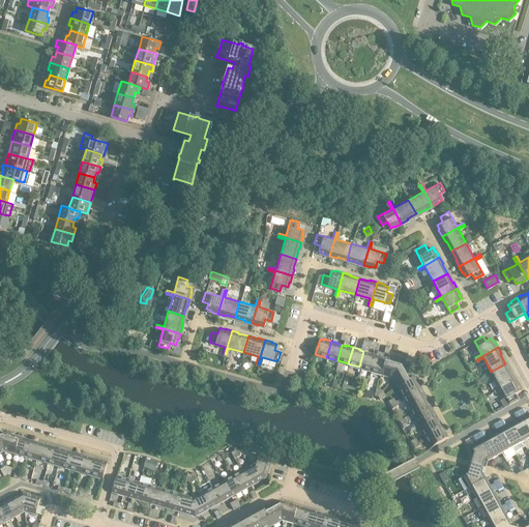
[(368,352),(363,351),(359,367),(370,370),(375,353),(369,351),(368,352)]
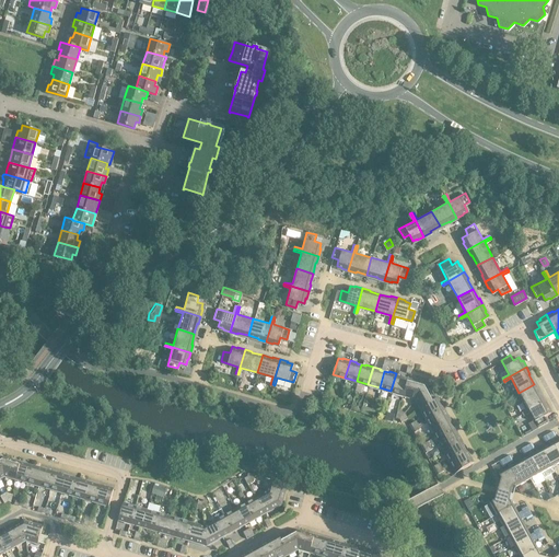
[(404,375),(396,373),(391,391),(404,395),(408,378),(403,376),(404,375)]
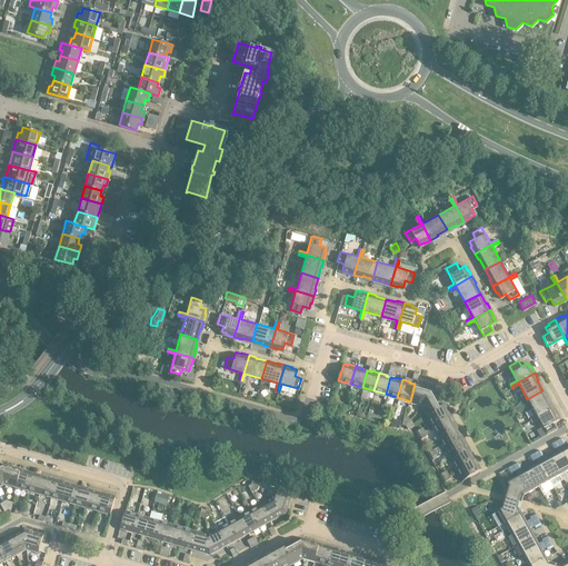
[(419,386),(415,384),(410,401),(420,404),(432,389),(429,387),(420,385),(419,386)]
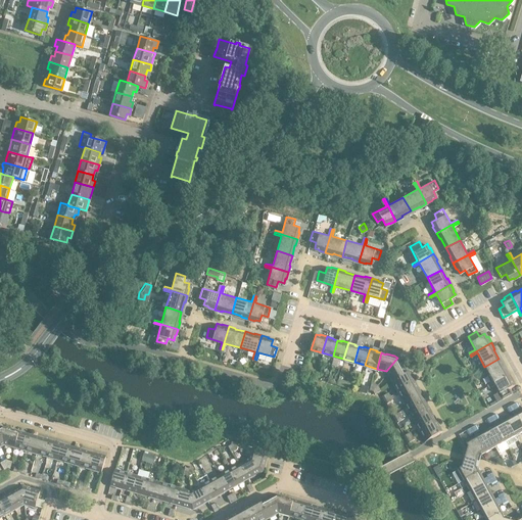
[(399,360),(397,358),(386,371),(391,380),(406,372),(402,368),(404,368),(399,360)]
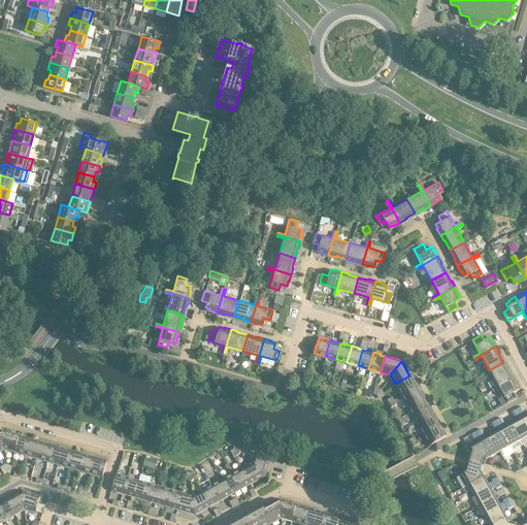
[(508,371),(503,362),(489,370),(497,384),(491,387),(492,389),(513,376),(509,370),(508,371)]
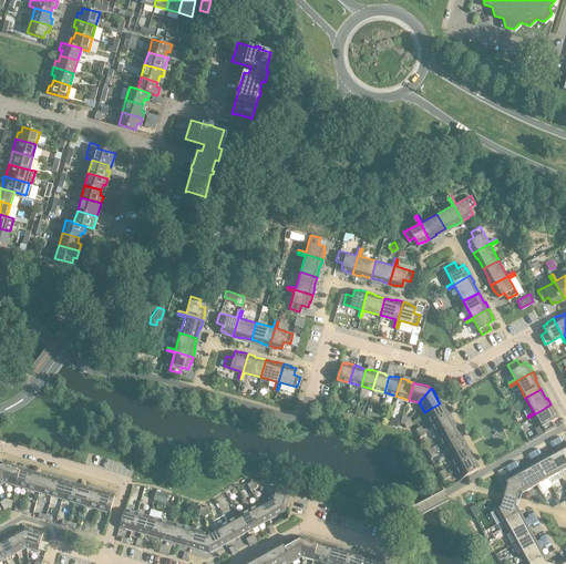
[(442,408),(440,403),(424,412),(430,423),(446,414),(443,408),(442,408)]
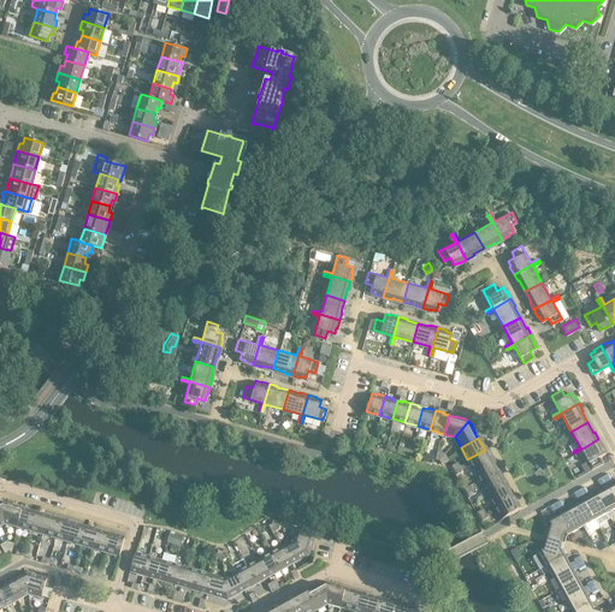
[(603,446),(598,439),(574,453),(575,455),(583,451),(591,468),(602,462),(598,456),(604,452),(602,447),(603,446)]
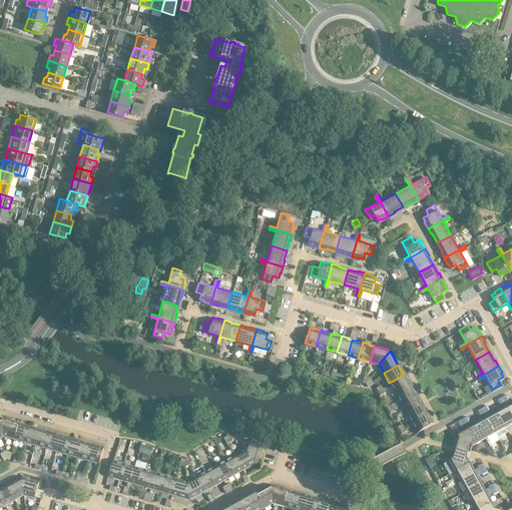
[(408,381),(404,375),(389,383),(395,393),(409,385),(406,381),(408,381)]
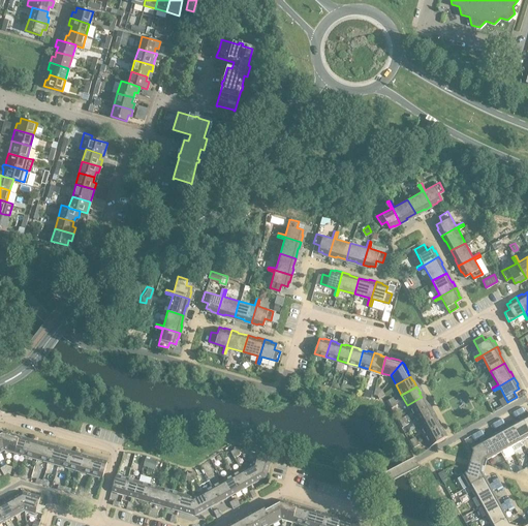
[(424,401),(422,397),(407,405),(412,414),(428,406),(425,400),(424,401)]
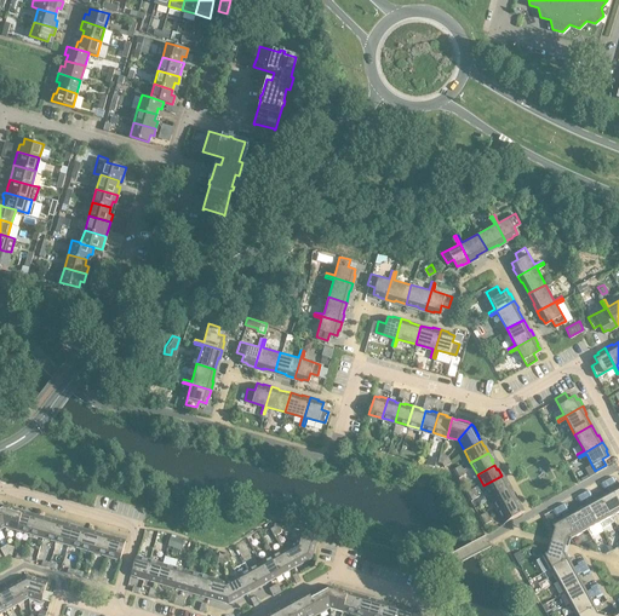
[(505,483),(502,476),(483,485),(489,498),(506,488),(504,484),(505,483)]
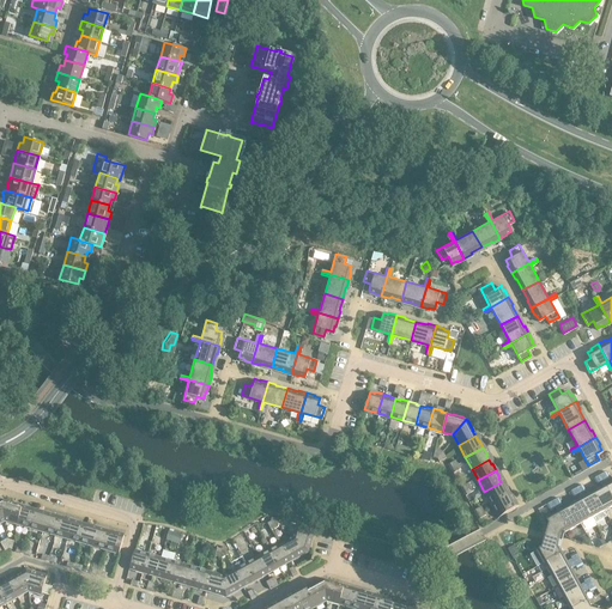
[(611,494),(605,482),(603,477),(600,472),(593,476),(597,481),(599,480),(601,485),(593,489),(604,509),(611,504),(611,494)]
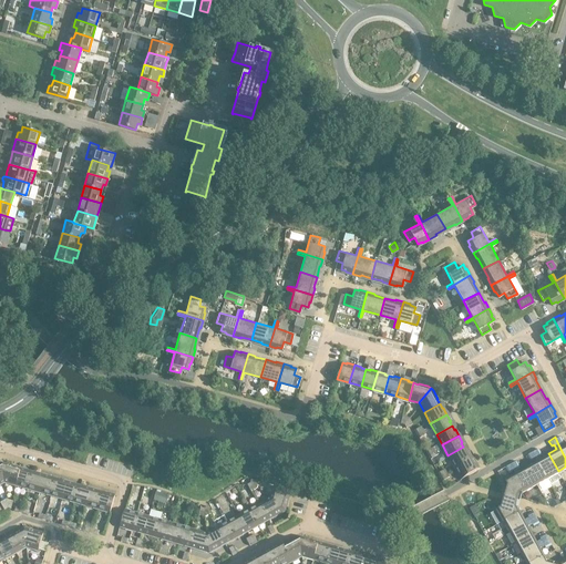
[(465,451),(463,447),(448,455),(454,467),(470,457),(466,450),(465,451)]
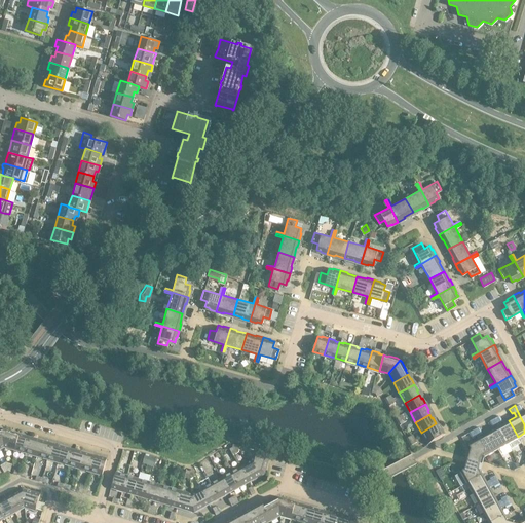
[(501,419),(498,414),(493,417),(508,443),(518,437),(509,420),(501,424),(499,420),(501,419)]
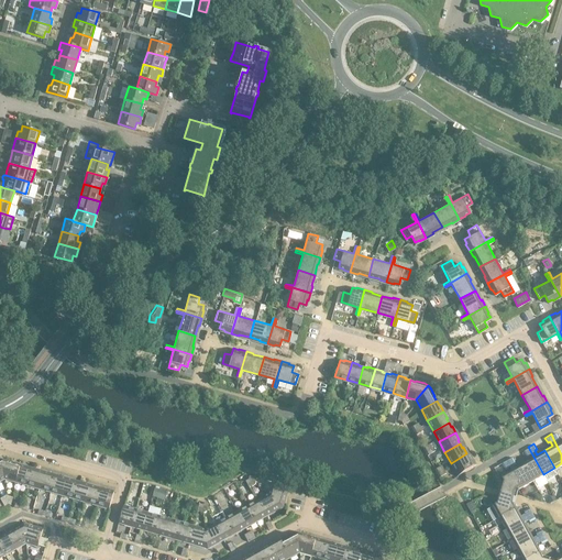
[(546,479),(543,474),(528,447),(522,450),(526,454),(528,453),(530,458),(522,462),(532,480),(535,485),(546,479)]
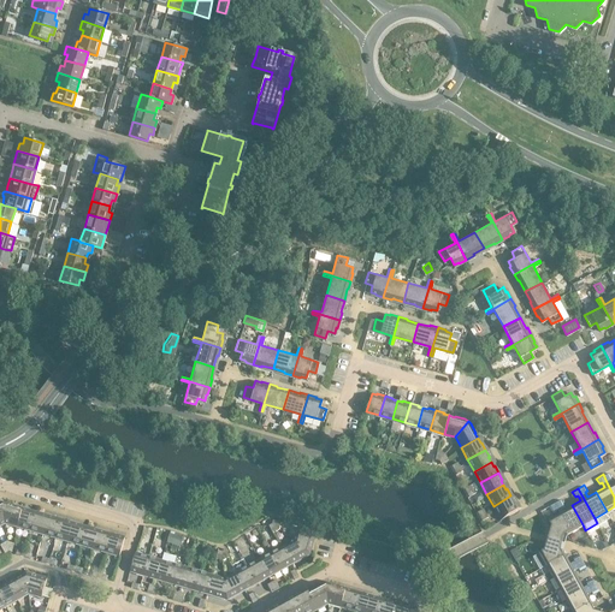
[(515,503),(510,495),(494,506),(500,518),(516,509),(514,504),(515,503)]
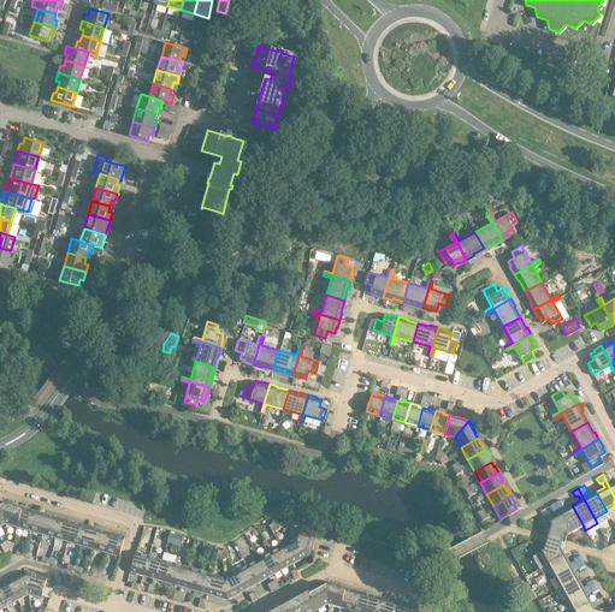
[(583,524),(572,505),(563,510),(561,505),(563,504),(560,498),(554,501),(557,507),(560,512),(571,530),(583,524)]
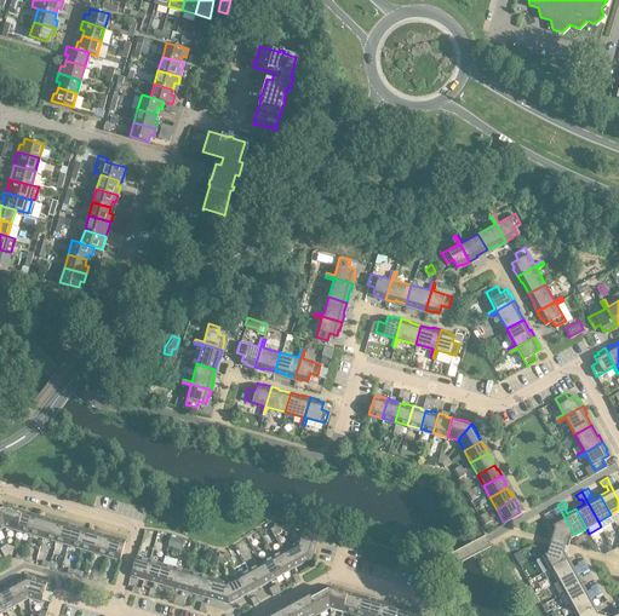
[(16,506),(1,502),(4,524),(16,528),(21,508),(16,507),(16,506)]
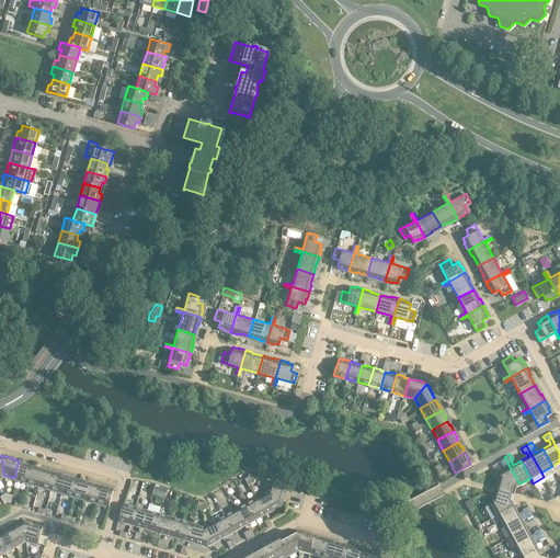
[(24,463),(19,460),(14,478),(26,481),(32,464),(24,462),(24,463)]
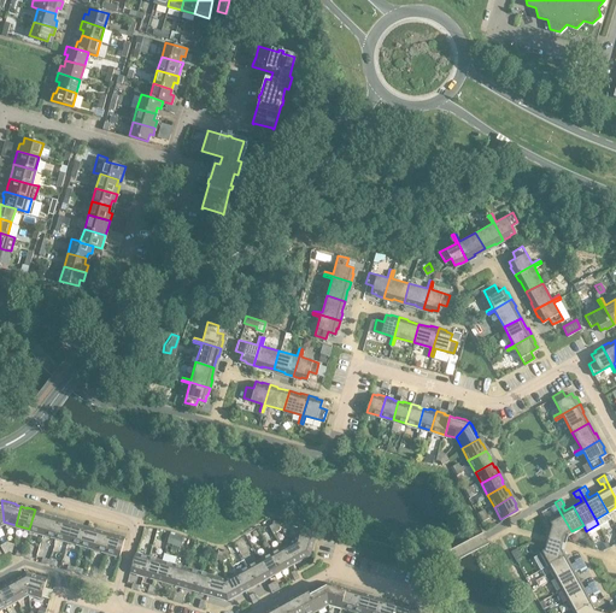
[(42,512),(35,510),(29,529),(41,532),(47,514),(42,513),(42,512)]
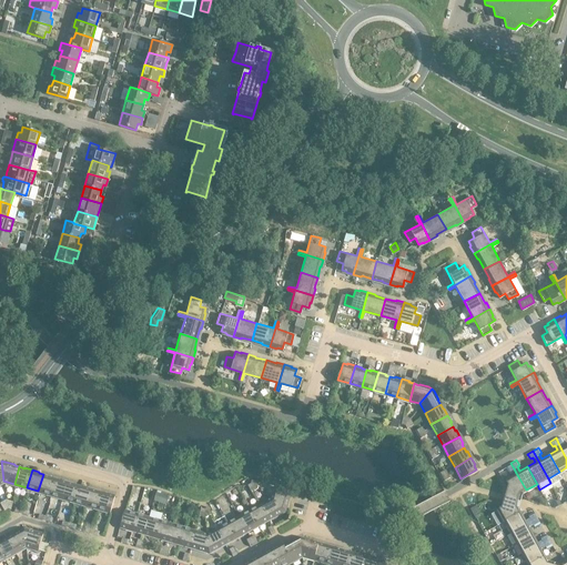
[(526,490),(516,473),(505,480),(507,483),(504,497),(500,506),(496,508),(503,521),(520,511),(517,506),(518,503),(522,492),(526,490)]
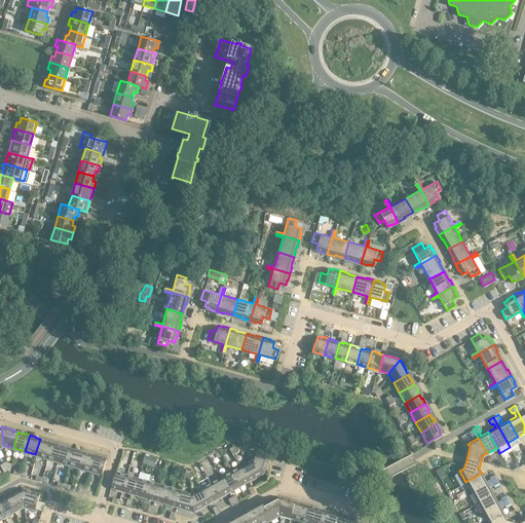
[(44,440),(40,439),(35,454),(46,457),(51,441),(44,439),(44,440)]
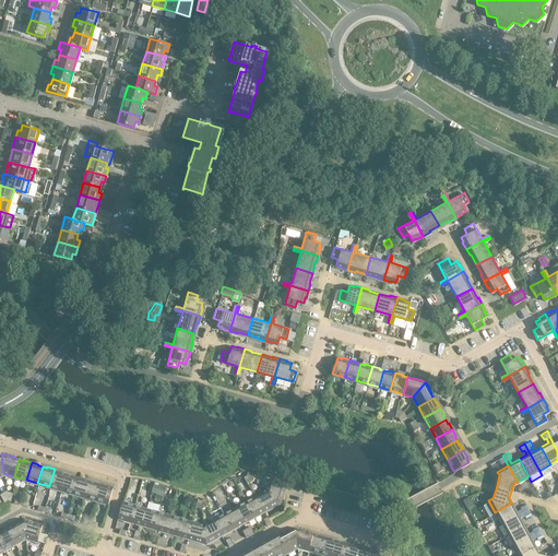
[(61,471),(55,469),(49,486),(61,489),(66,473),(61,472),(61,471)]
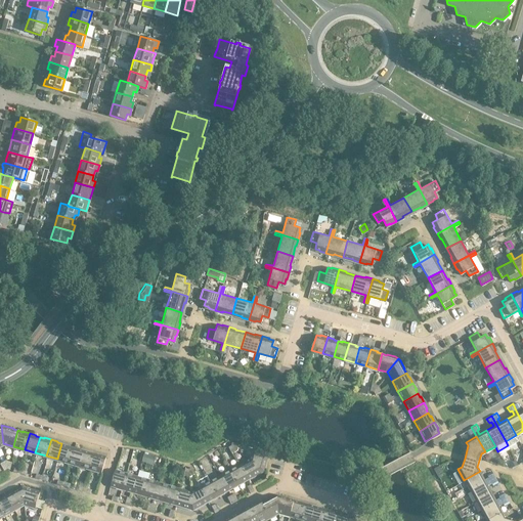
[(66,444),(61,443),(57,459),(69,462),(73,445),(67,443),(66,444)]
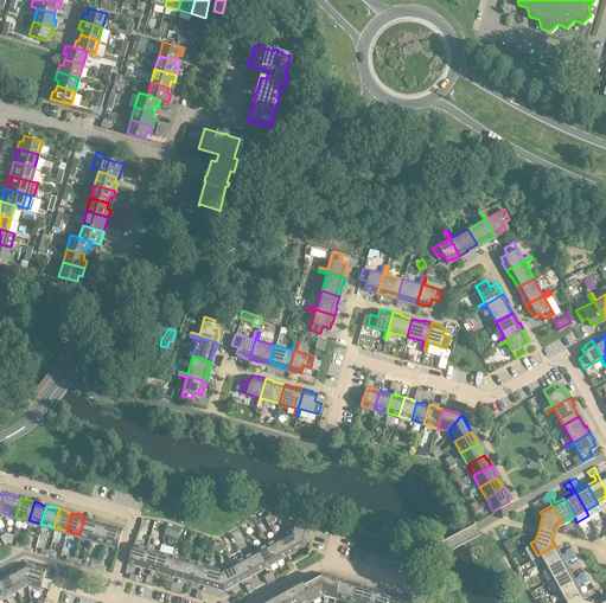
[(93,518),(84,515),(80,534),(91,538),(96,520),(93,519),(93,518)]
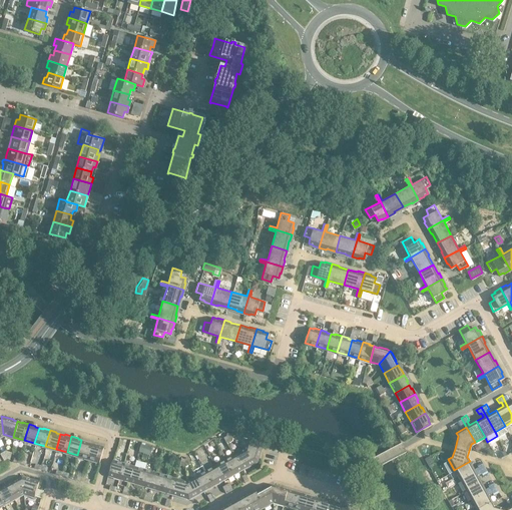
[(246,438),(243,447),(252,463),(254,461),(259,456),(263,442),(246,438)]
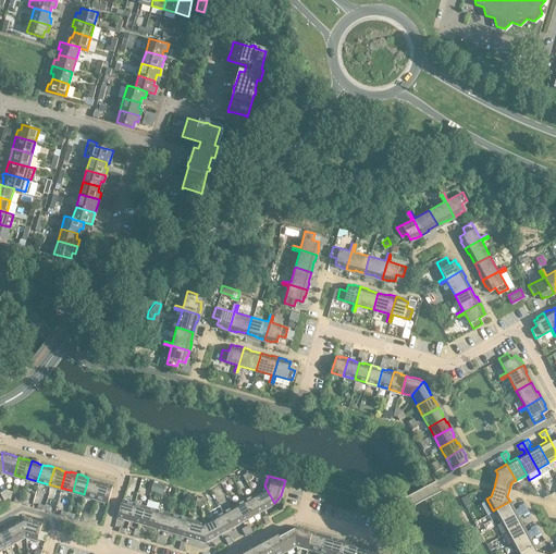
[(93,479),(88,478),(84,494),(96,497),(100,480),(93,478),(93,479)]
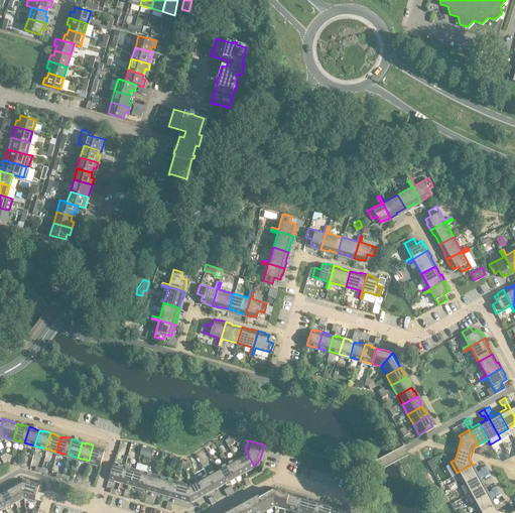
[(104,449),(93,444),(89,461),(100,465),(104,449)]
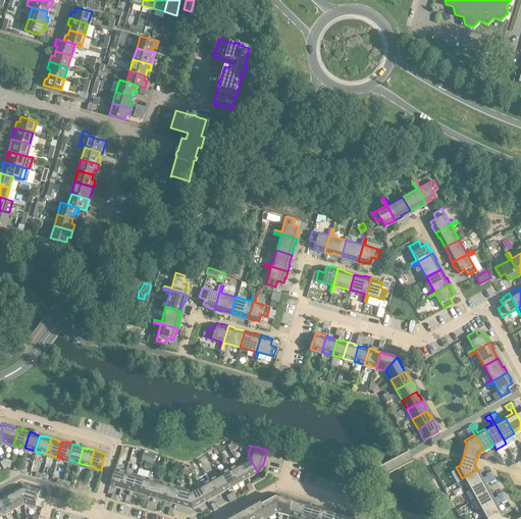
[(257,471),(248,455),(239,461),(247,475),(251,473),(252,473),(257,471)]
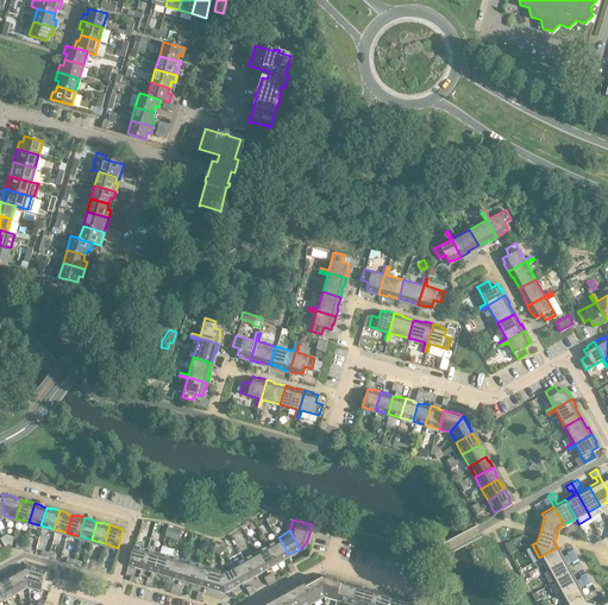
[(288,554),(279,537),(267,543),(276,562),(283,558),(283,556),(288,554)]
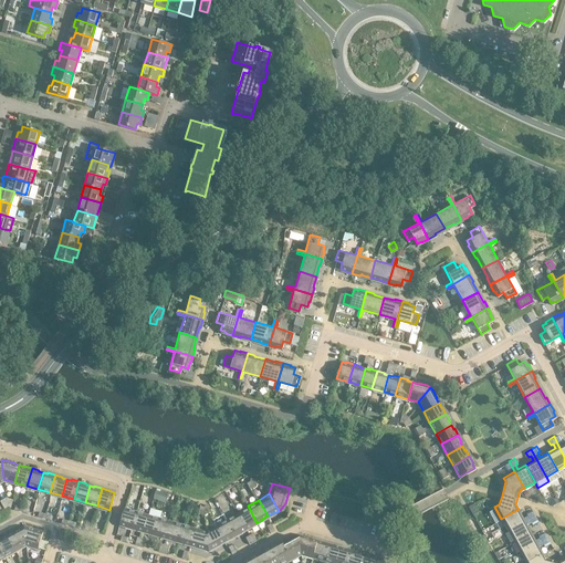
[(473,502),(468,506),(472,513),(478,510),(473,502)]
